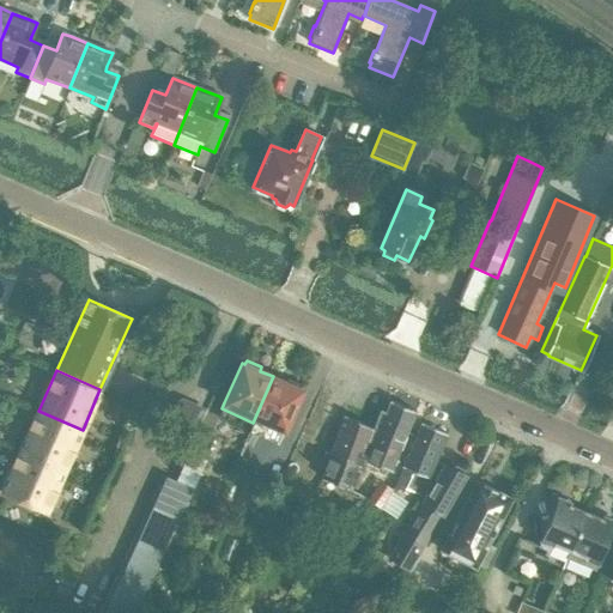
[(284,429),(302,389),(299,388),(302,384),(286,377),(284,382),(273,376),(253,423),(281,435),(284,429)]
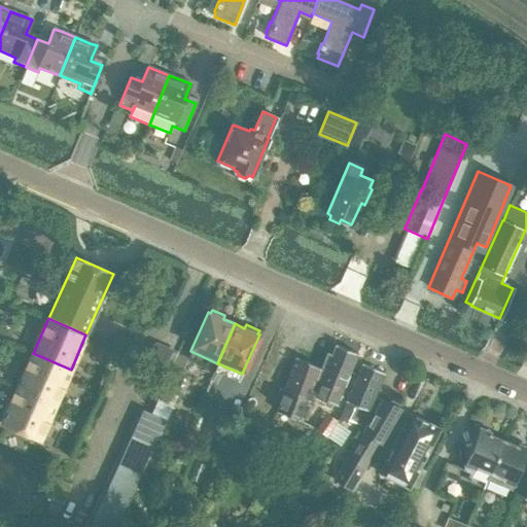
[(337,405),(357,353),(336,344),(331,353),(328,352),(313,391),(312,394),(309,403),(313,405),(316,396),(337,405)]
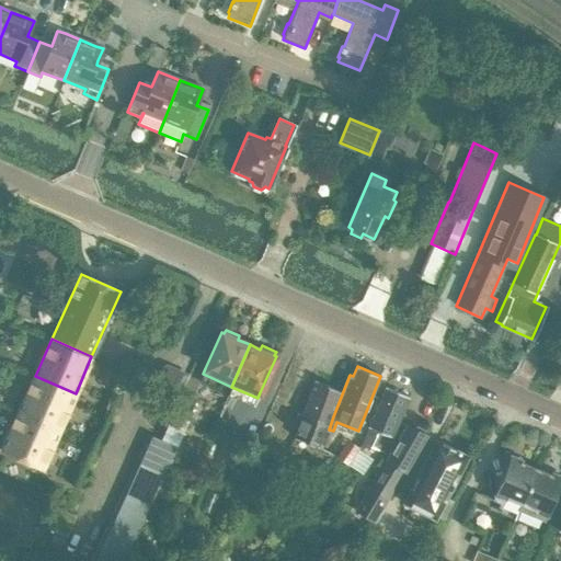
[(333,416),(350,375),(348,374),(341,391),(315,379),(306,404),(333,416)]
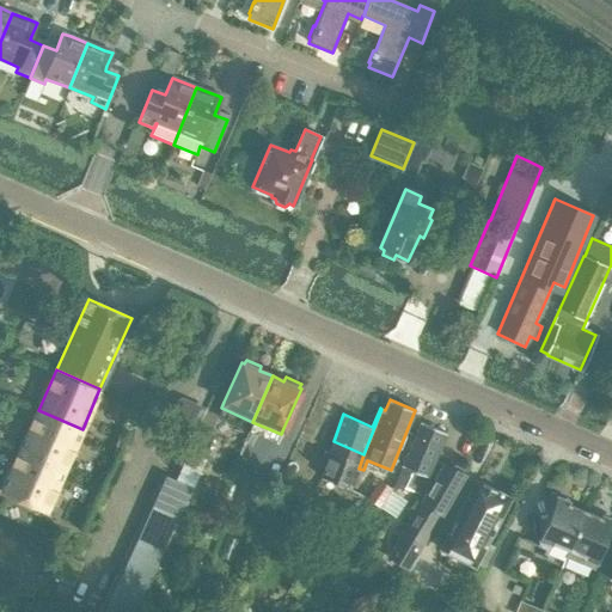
[(65,470),(83,429),(38,410),(20,450),(65,470)]
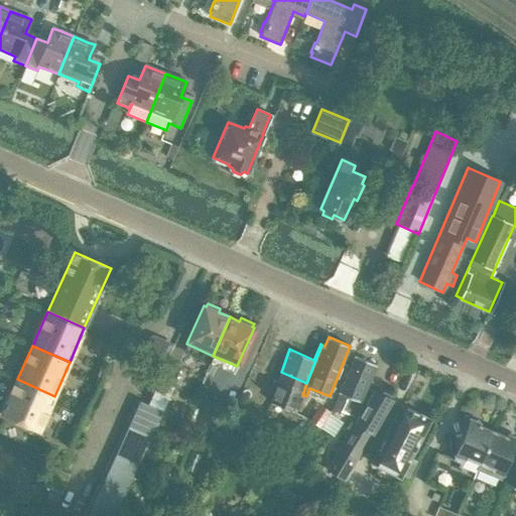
[(361,401),(376,365),(355,356),(340,392),(348,396),(342,411),(351,415),(358,400),(361,401)]
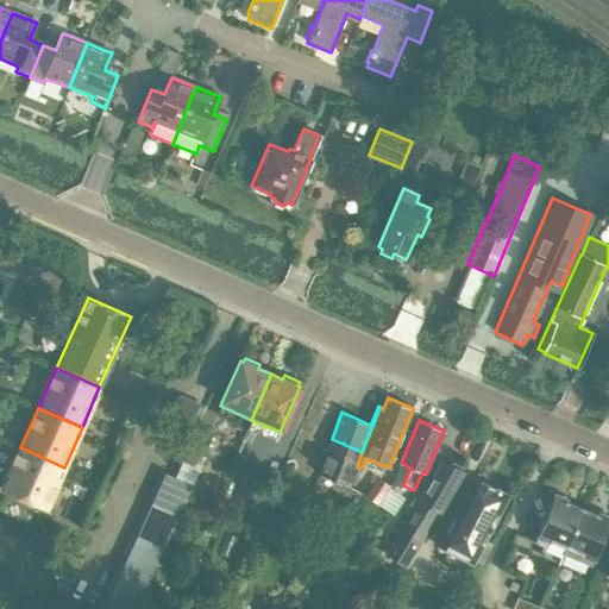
[(349,487),(357,466),(360,456),(362,452),(332,439),(327,451),(324,450),(318,462),(324,464),(320,473),(349,487)]
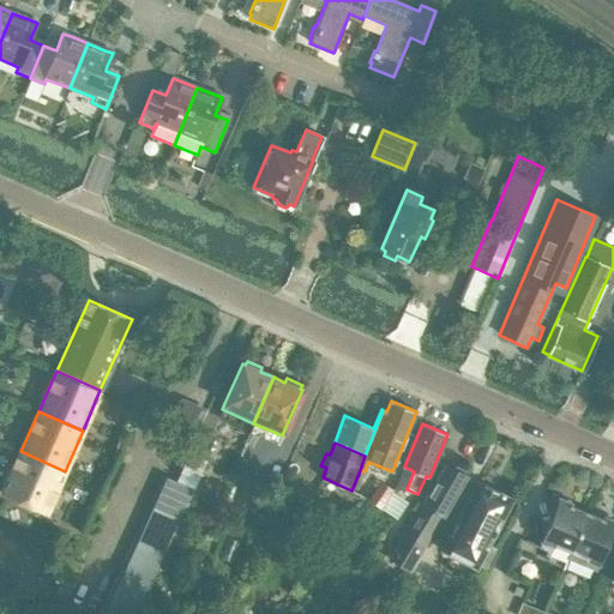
[(46,513),(65,471),(20,451),(1,493),(46,513)]
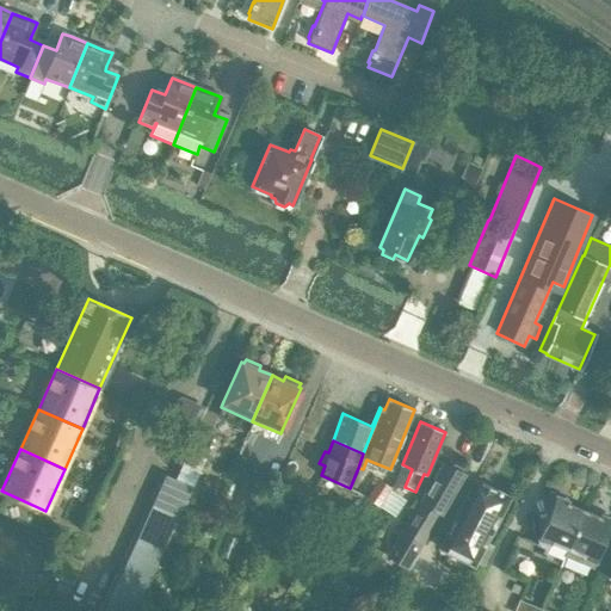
[(408,568),(464,474),(463,473),(462,468),(454,463),(449,466),(448,464),(445,468),(442,466),(443,462),(442,462),(420,499),(415,497),(408,508),(413,511),(387,556),(408,568)]
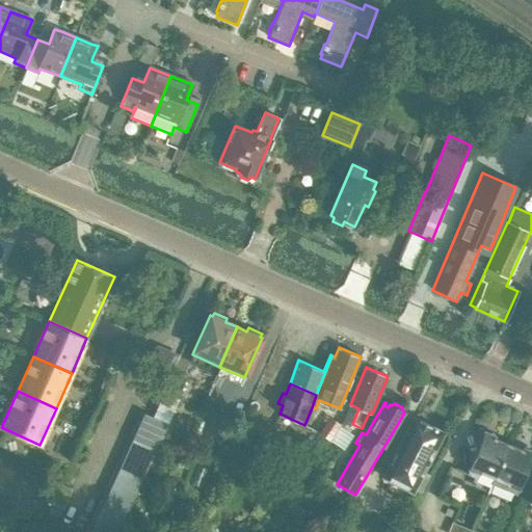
[(179,421),(155,409),(152,418),(167,425),(176,429),(179,421)]
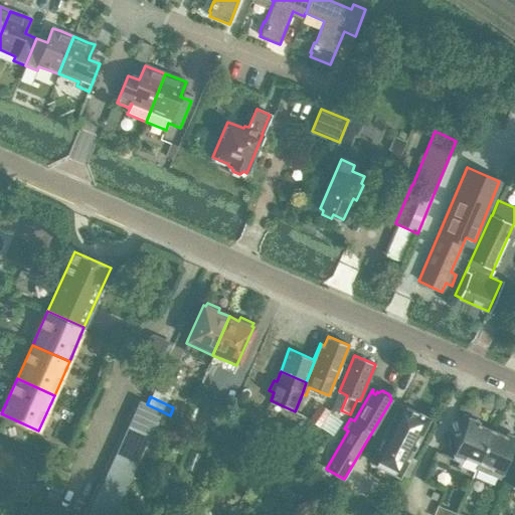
[(127,418),(153,431),(162,411),(147,404),(136,399),(127,418)]
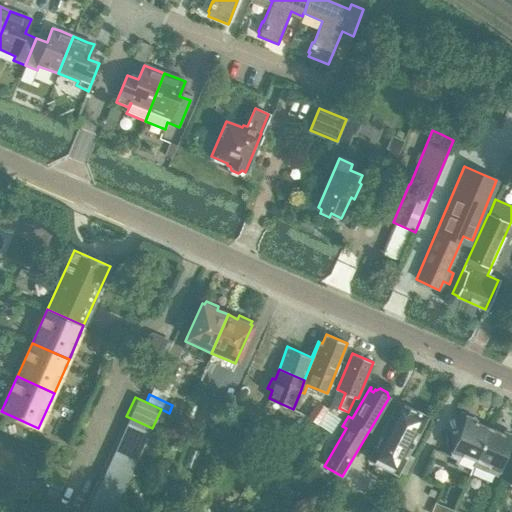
[(406,455),(426,416),(396,400),(366,459),(396,473),(398,470),(402,472),(410,457),(406,455)]
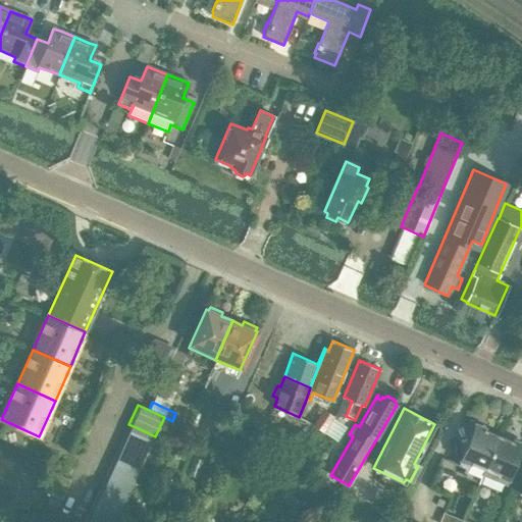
[(323,431),(334,417),(324,410),(313,425),(310,423),(303,432),(320,445),(327,434),(323,431)]
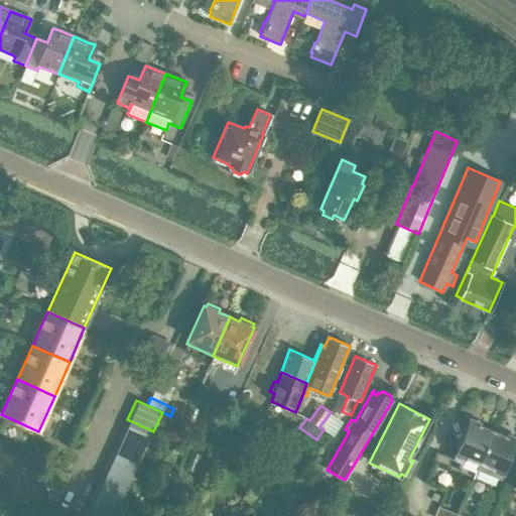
[(111,457),(136,468),(153,431),(127,419),(111,457)]
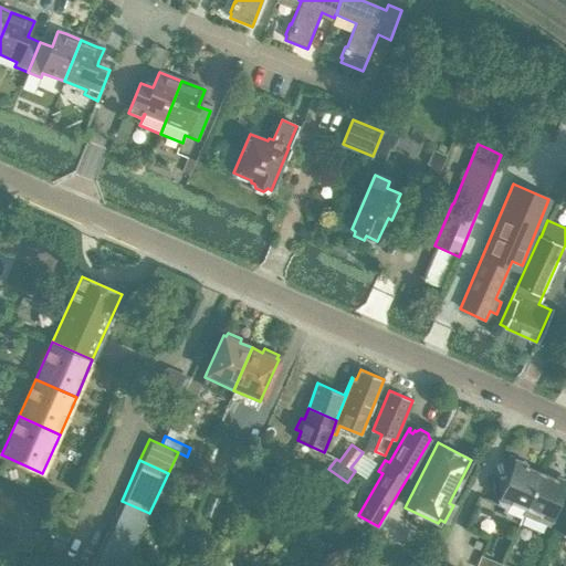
[(519,525),(541,473),(514,461),(496,504),(504,507),(501,515),(514,522),(513,523),(519,525)]
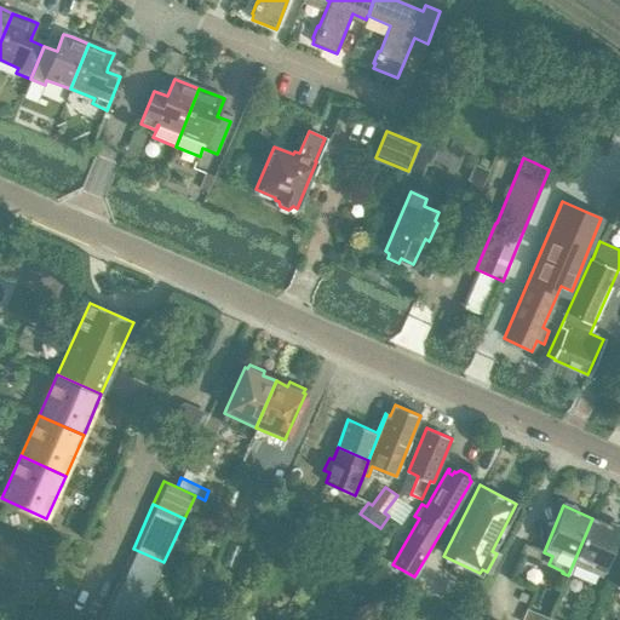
[(601,577),(619,530),(619,528),(592,518),(568,575),(591,585),(596,574),(601,577)]
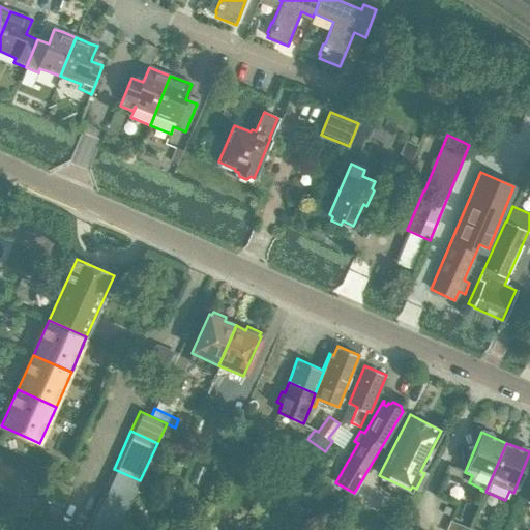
[(136,492),(140,480),(114,469),(109,480),(136,492)]
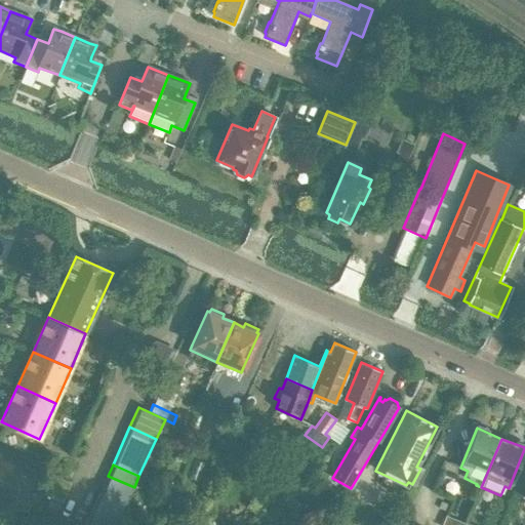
[(116,524),(134,487),(108,476),(85,524),(116,524)]
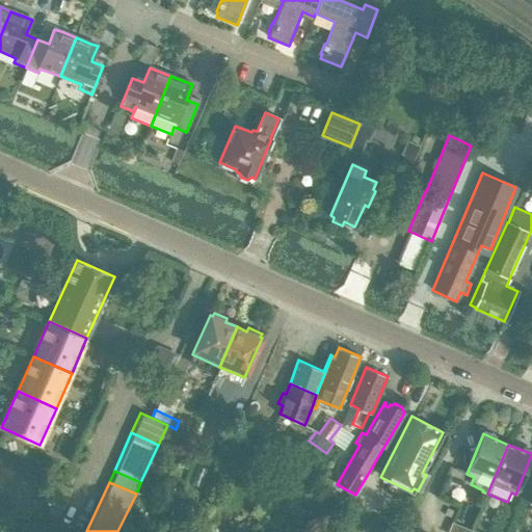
[(471,531),(472,530),(452,523),(448,531),(471,531)]
